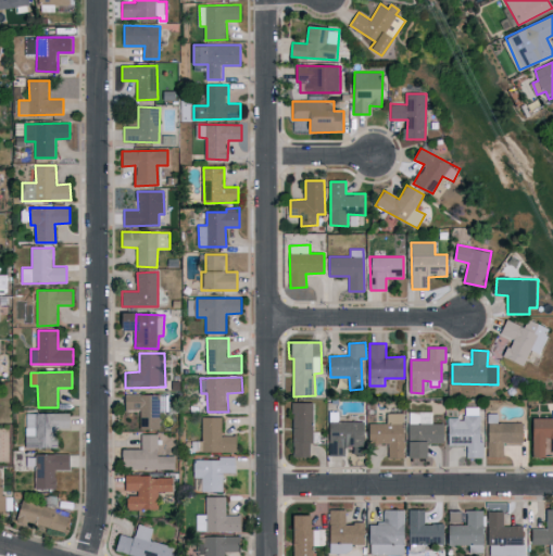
[(126,411),(140,411),(140,429),(160,430),(160,412),(170,412),(170,395),(126,394),(126,411)]
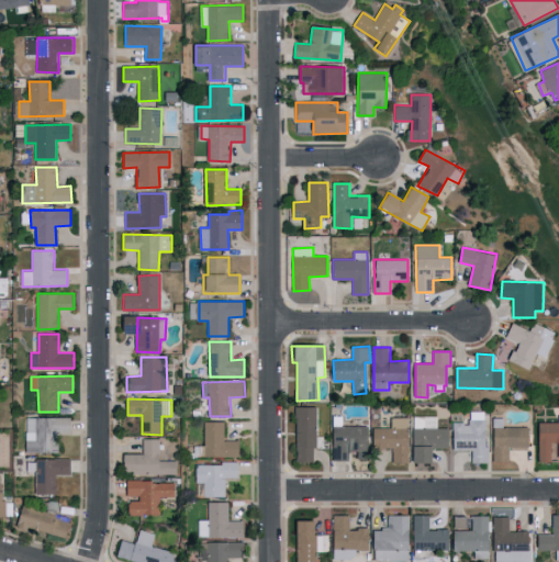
[(319,462),(316,406),(293,407),(293,431),(297,431),(298,462),(319,462)]
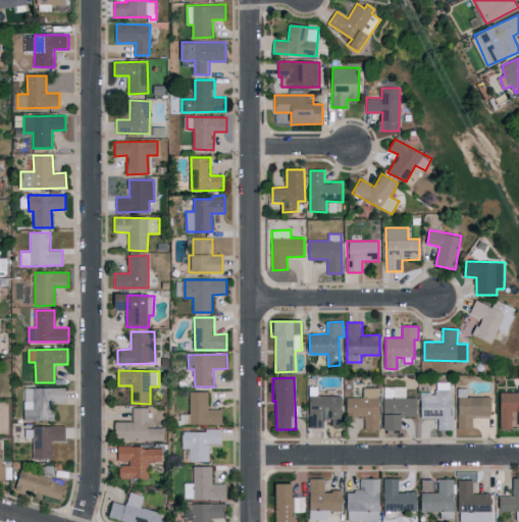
[(455,429),(455,414),(451,414),(450,382),(436,382),(436,393),(421,393),(421,418),(439,418),(439,430),(455,429)]
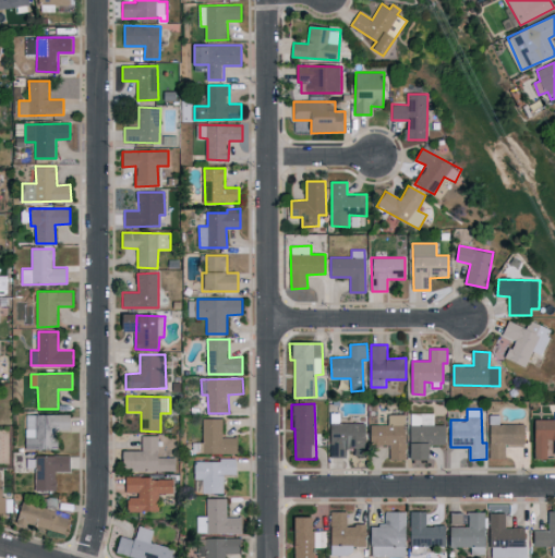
[(447,425),(434,425),(435,413),(410,413),(409,459),(427,460),(427,445),(446,445),(447,425)]
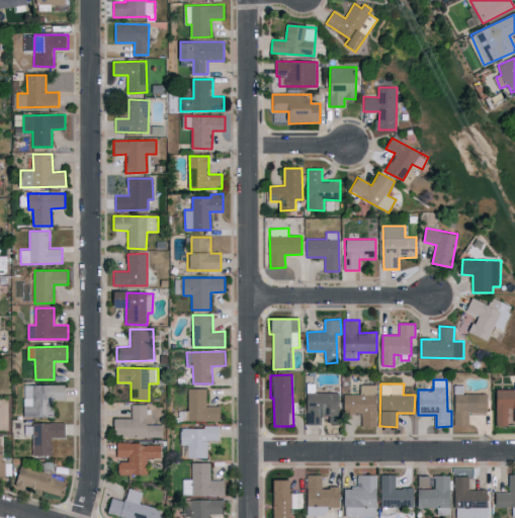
[(25,384),(24,418),(53,418),(54,399),(66,399),(66,385),(25,384)]
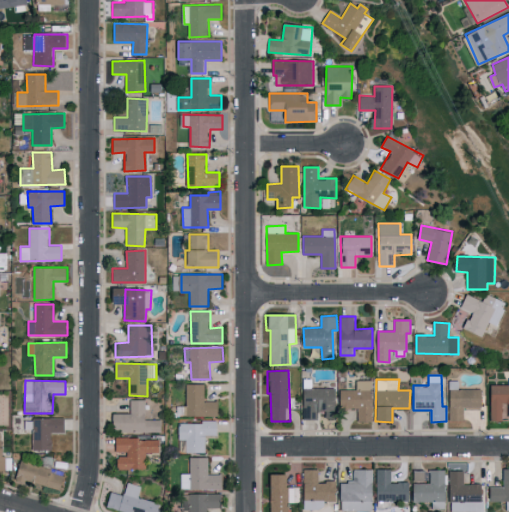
[(373,380),(357,380),(357,390),(340,389),(339,409),(358,409),(358,421),(371,421),(373,380)]
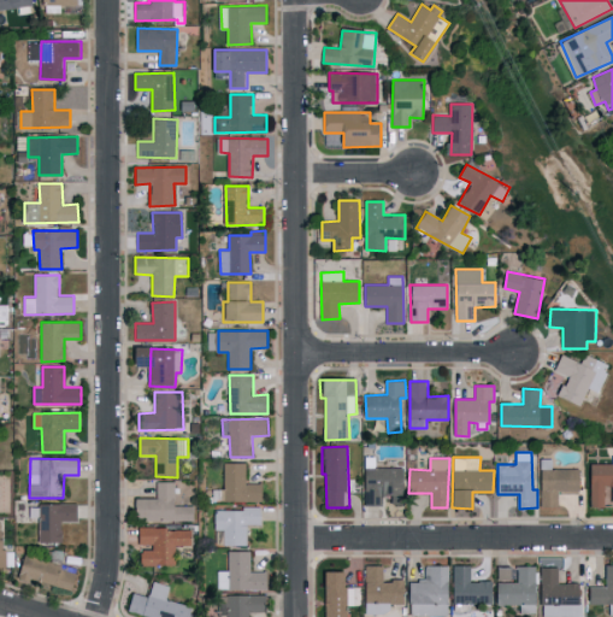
[(581,469),(553,469),(553,459),(541,458),(540,507),(559,507),(560,492),(581,492),(581,469)]
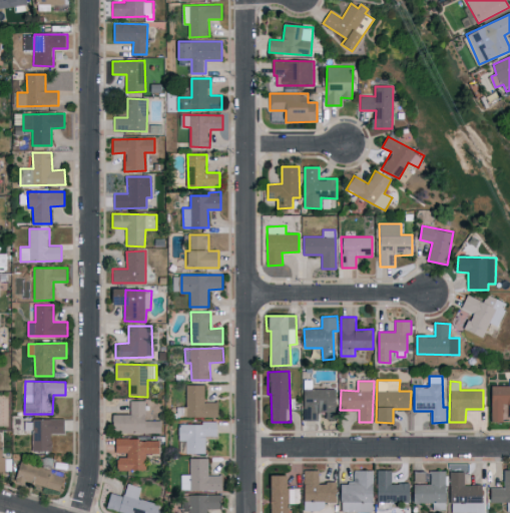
[(219,417),(219,402),(205,402),(206,385),(188,385),(187,407),(180,407),(180,417),(219,417)]
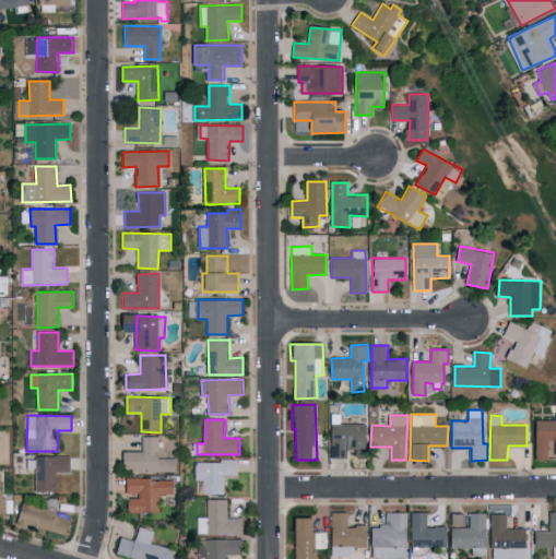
[(555,419),(536,420),(536,460),(549,460),(549,441),(555,441),(555,419)]
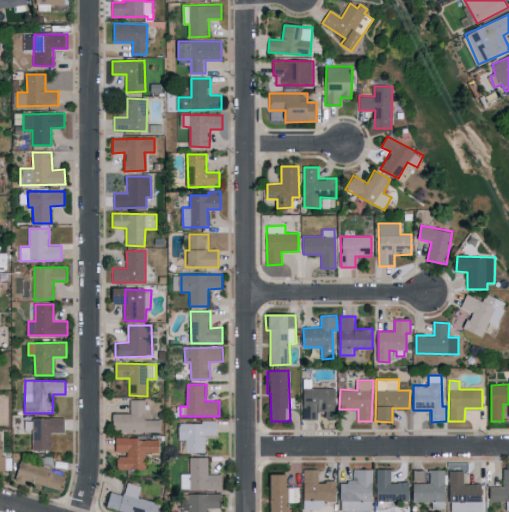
[(304,420),(319,419),(319,411),(326,411),(326,417),(336,417),(335,388),(304,389),(304,420)]
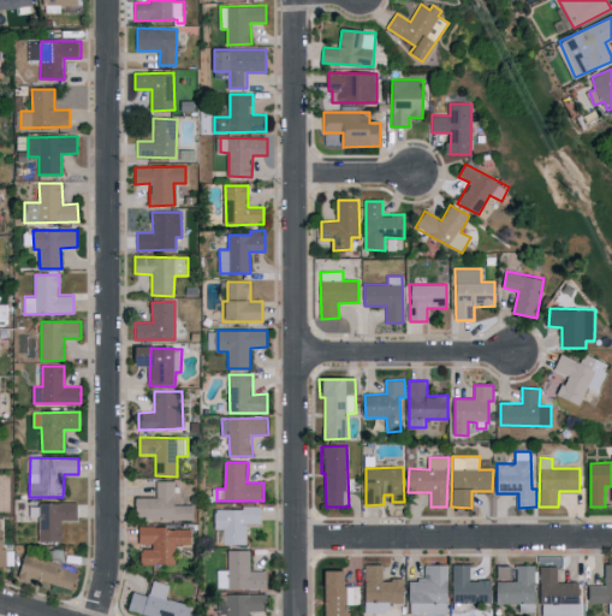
[(194,520),(194,505),(174,504),(176,481),(158,481),(156,498),(135,498),(135,520),(194,520)]
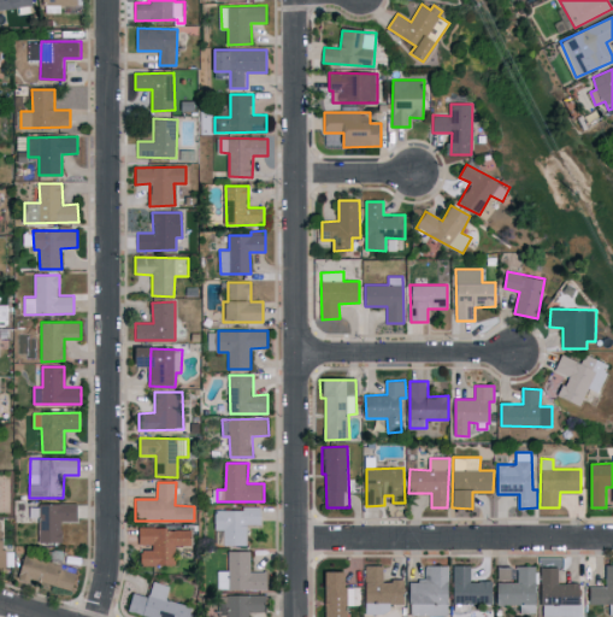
[(77,522),(78,504),(41,504),(40,544),(62,544),(62,521),(77,522)]
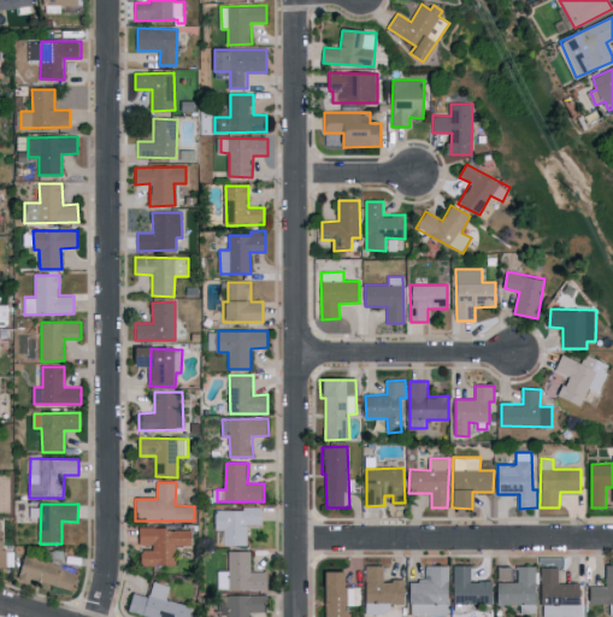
[(249,545),(249,524),(263,524),(263,510),(214,509),(214,529),(225,529),(225,545),(249,545)]
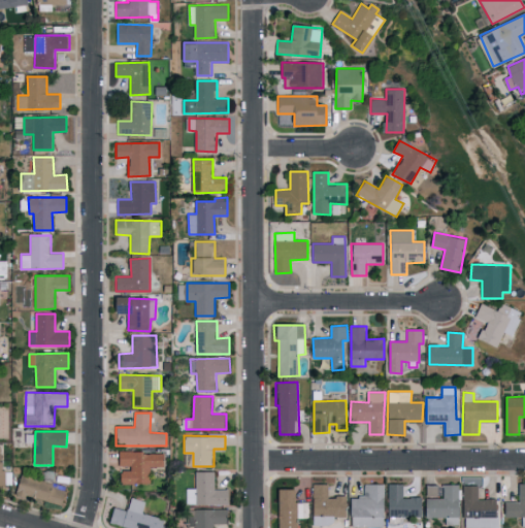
[(2,447),(0,447),(0,486),(13,487),(13,471),(2,471),(2,447)]
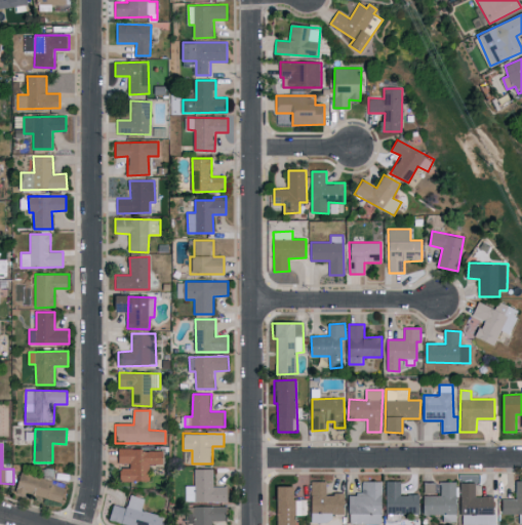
[(150,481),(150,463),(163,463),(163,449),(118,449),(118,463),(129,463),(129,469),(119,469),(119,481),(150,481)]
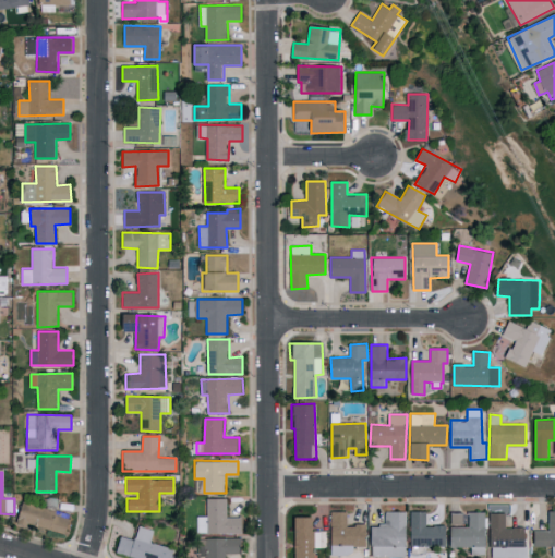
[(228,498),(209,498),(209,533),(243,533),(243,517),(229,517),(228,498)]
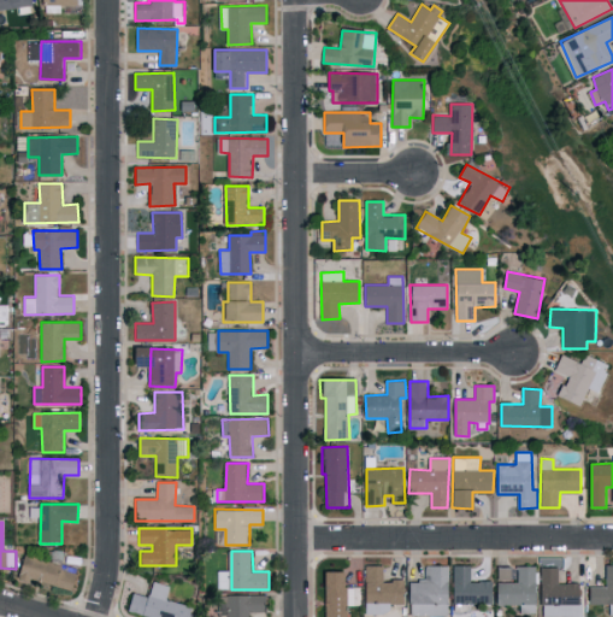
[(23,557),(18,577),(72,591),(77,570),(23,557)]
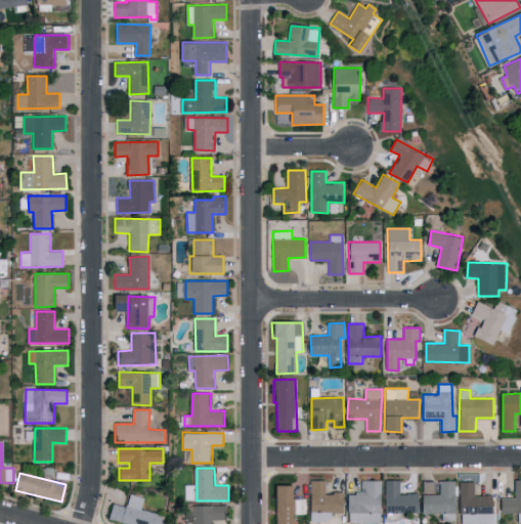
[(520,478),(516,479),(515,497),(503,497),(502,512),(519,513),(519,521),(520,521),(520,478)]
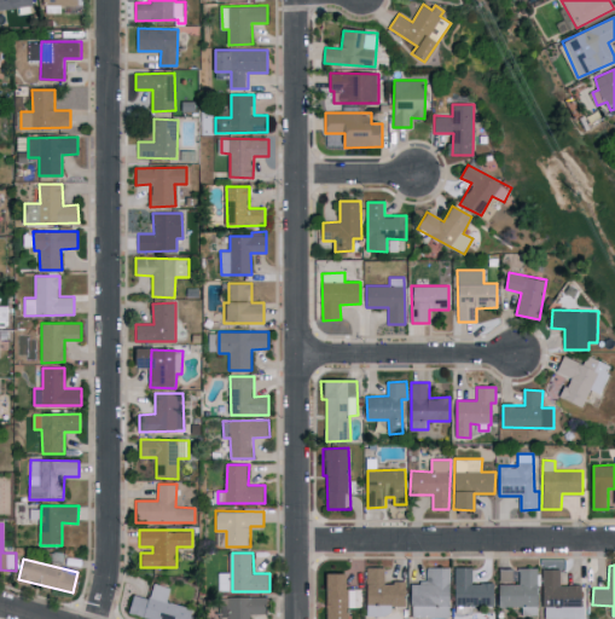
[(406,605),(406,580),(386,580),(386,566),(367,566),(367,615),(390,615),(390,605),(406,605)]
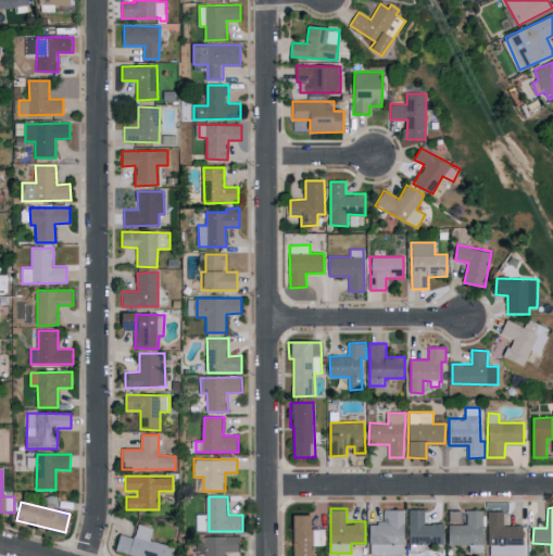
[(404,508),(386,508),(385,522),(371,522),(371,553),(404,553),(404,508)]
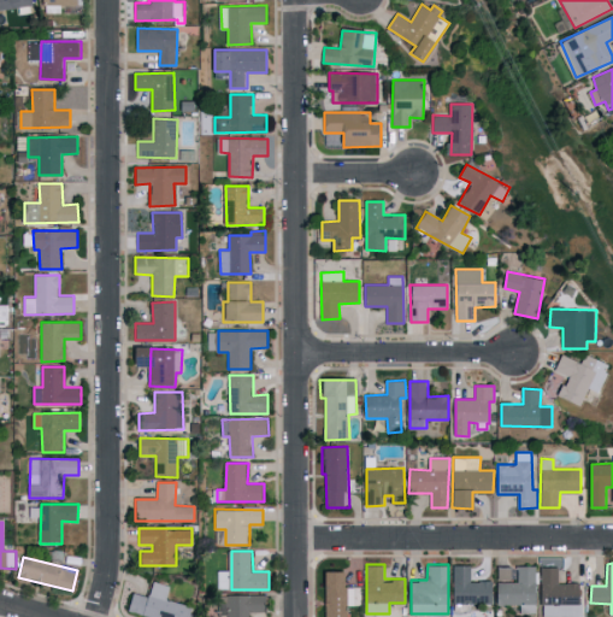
[(491,603),(493,580),(471,579),(472,564),(454,564),(453,603),(491,603)]
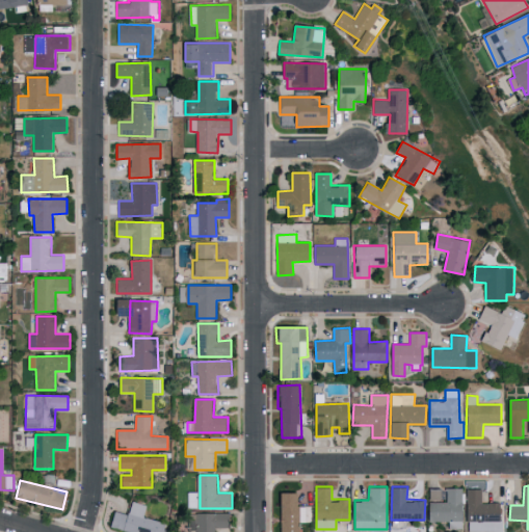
[(464,528),(463,486),(447,487),(448,501),(428,502),(429,521),(450,521),(450,528),(464,528)]
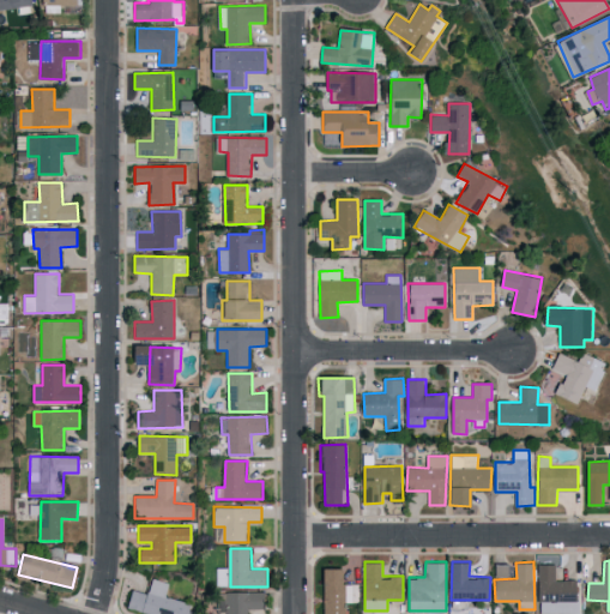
[(539,612),(578,613),(579,579),(557,579),(557,564),(539,564),(539,612)]
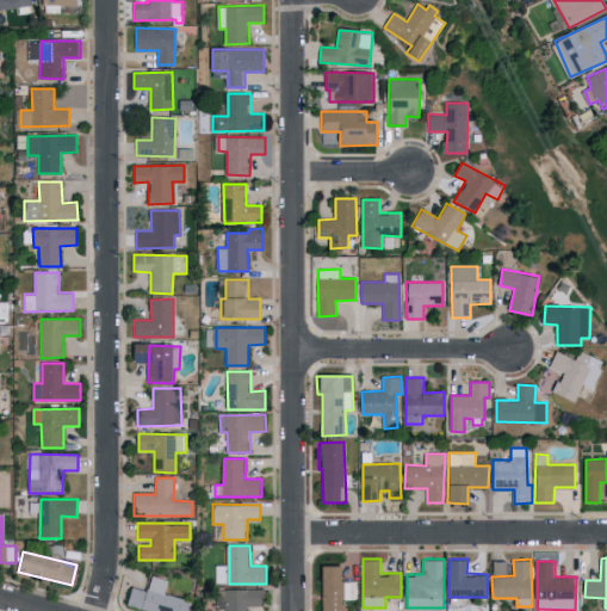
[(353,580),(340,580),(340,565),(322,565),(321,610),(344,610),(345,598),(353,598),(353,580)]
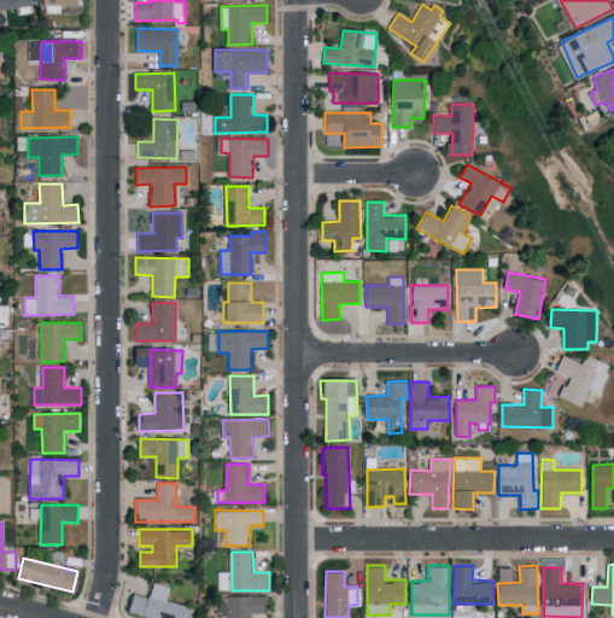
[(133,594),(128,614),(144,617),(188,617),(192,607),(168,601),(171,587),(153,582),(150,598),(133,594)]
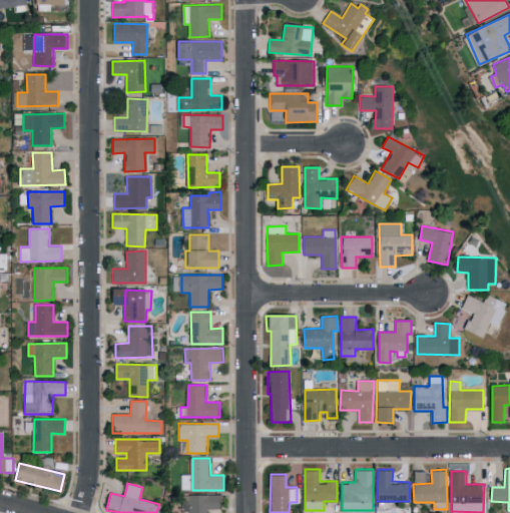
[(222,494),(186,495),(186,511),(191,511),(191,512),(209,512),(210,508),(222,508),(222,494)]
